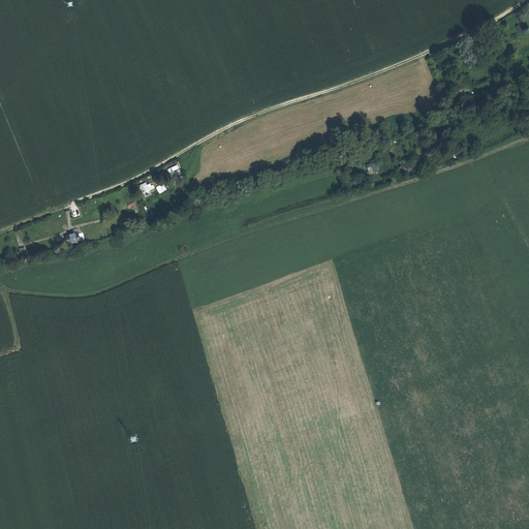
[(515,27),(518,32),(524,28),(521,23),(515,27)]
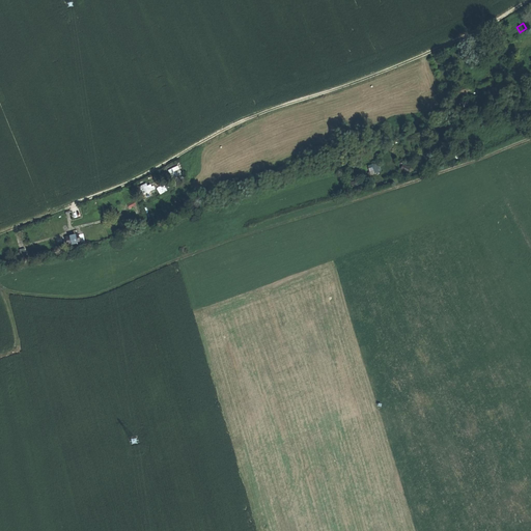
[(171,173),(173,178),(183,174),(179,169),(172,173),(171,173)]
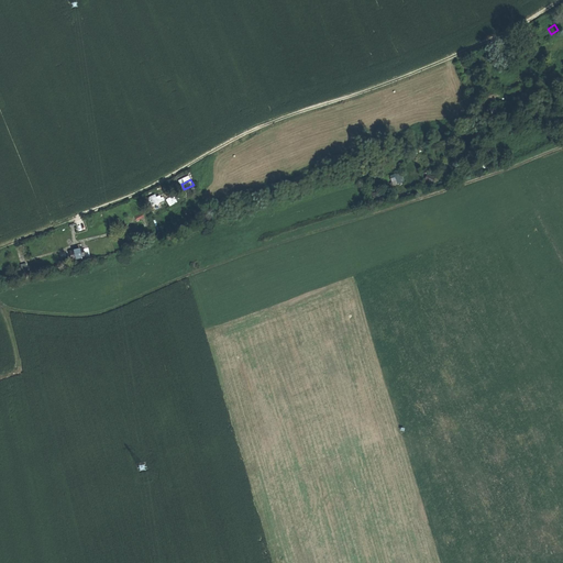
[(150,200),(153,206),(159,202),(161,201),(158,197),(156,198),(155,196),(150,198),(151,200),(150,200)]
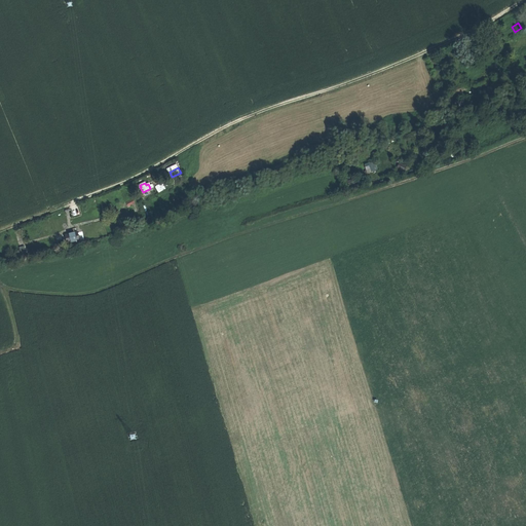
[(158,188),(156,189),(158,194),(166,189),(163,185),(158,188)]
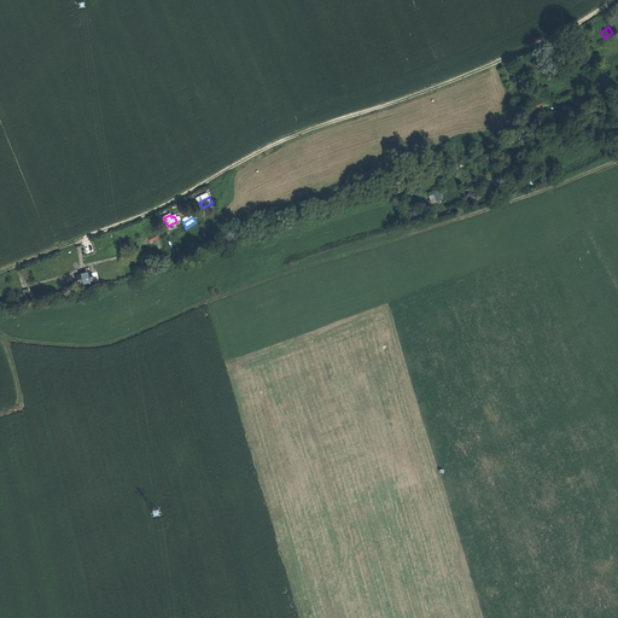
[(79,277),(81,285),(94,281),(92,273),(79,277)]
